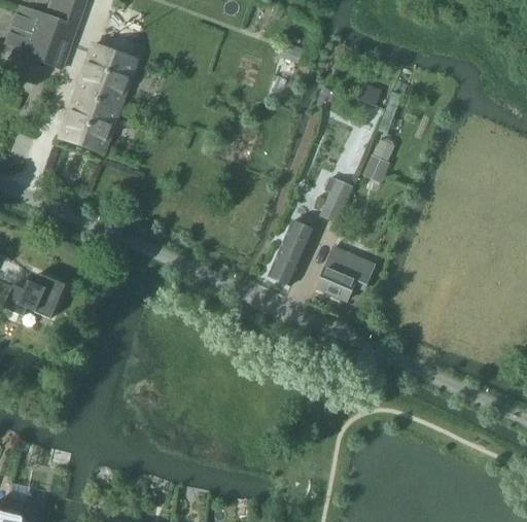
[(18,3),(3,45),(61,66),(76,24),(73,23),(81,0),(48,0),(44,12),(18,3)]
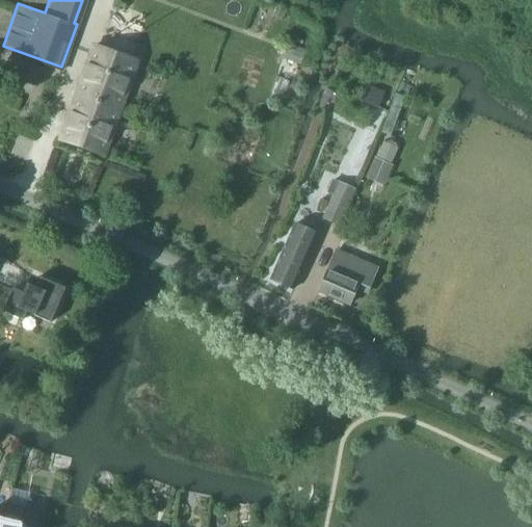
[(282,53),(298,59),(303,47),(287,41),(282,53)]
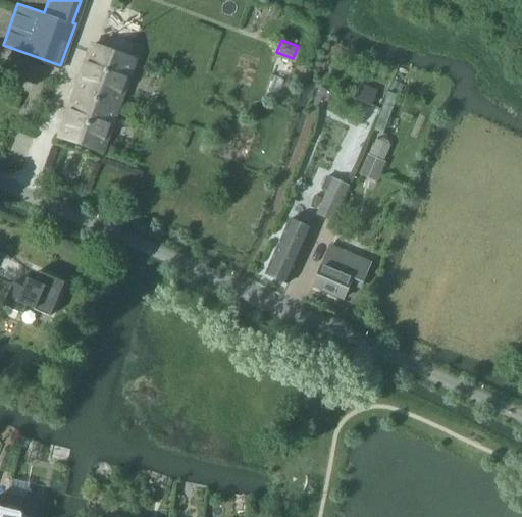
[(91,42),(73,90),(117,105),(135,57),(91,42)]
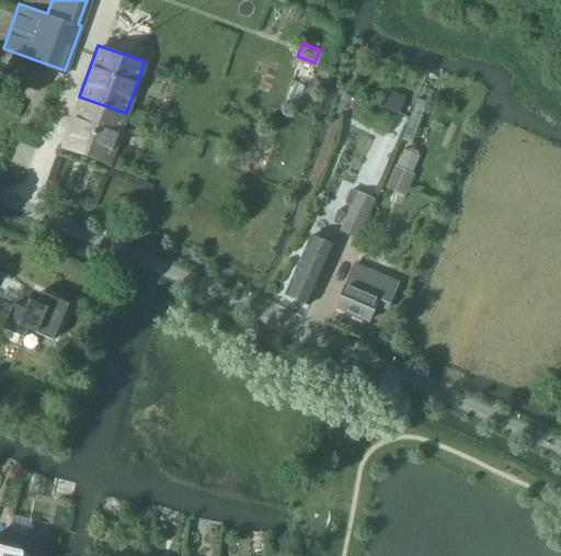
[(126,113),(79,97),(63,142),(110,159),(126,113)]
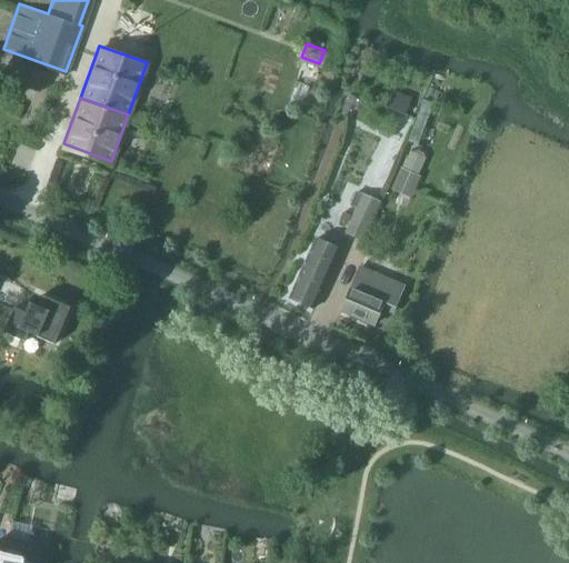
[(401,164),(392,187),(411,195),(421,173),(401,164)]
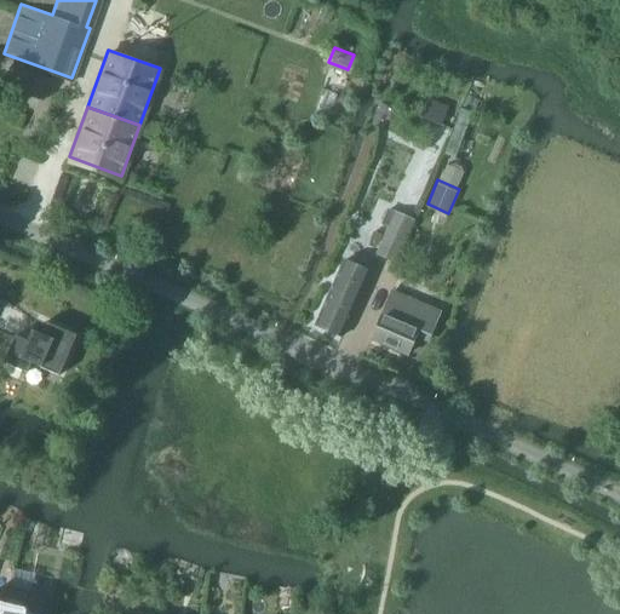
[(382,221),(386,222),(389,223),(377,250),(394,258),(412,217),(388,206),(382,221)]
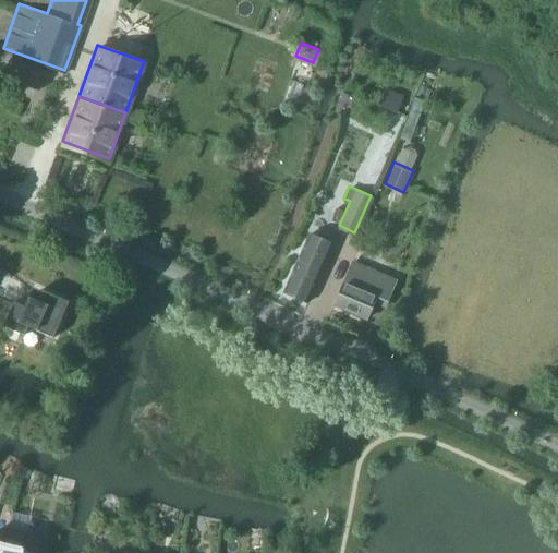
[(283,289),(306,299),(332,241),(308,231),(283,289)]
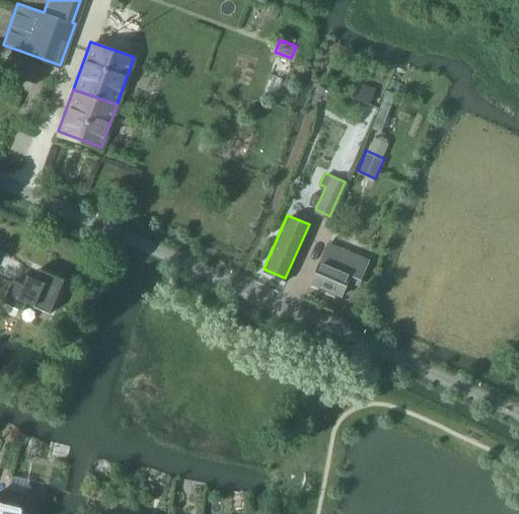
[(357,282),(368,258),(327,240),(310,280),(341,293),(347,278),(357,282)]
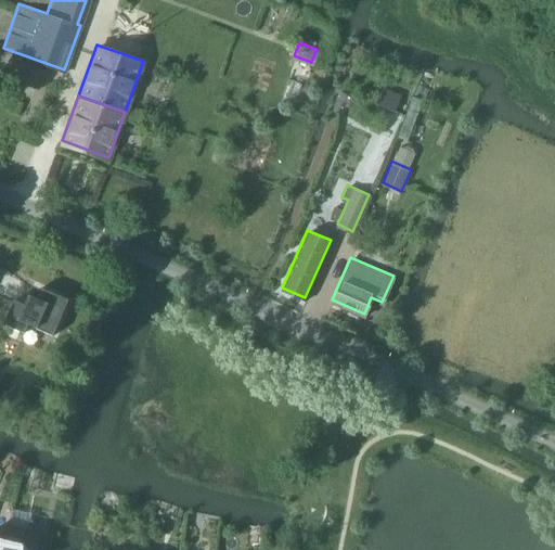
[(30,327),(55,337),(69,301),(43,289),(38,299),(29,296),(26,305),(15,301),(5,325),(27,334),(30,327)]
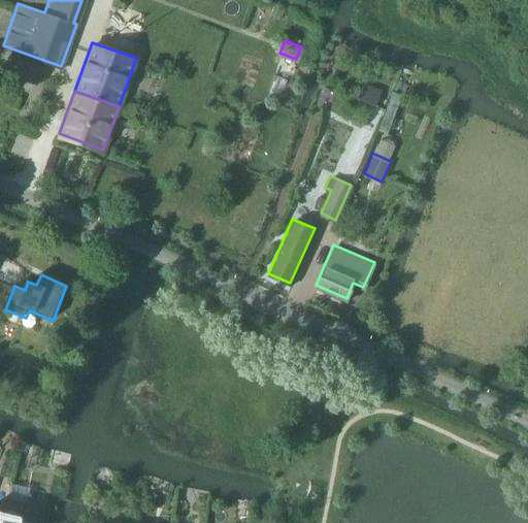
[(2,513),(0,520),(0,522),(35,522),(38,514),(23,511),(21,517),(2,513)]
